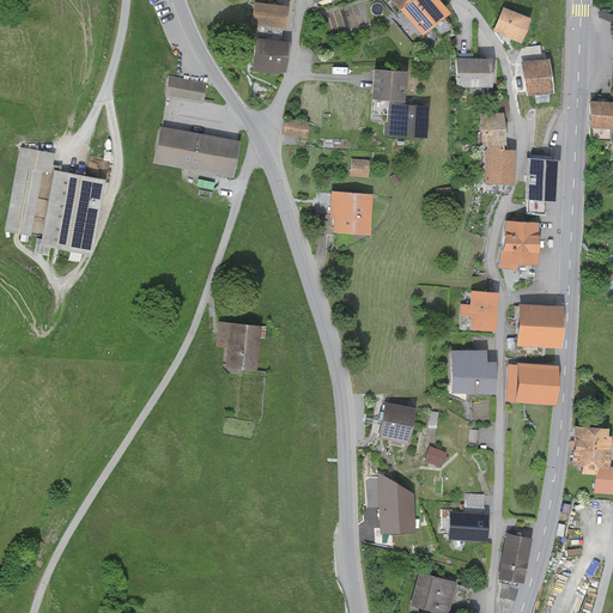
[(392,0),(400,11),(423,37),(450,13),(438,0),(392,0)]
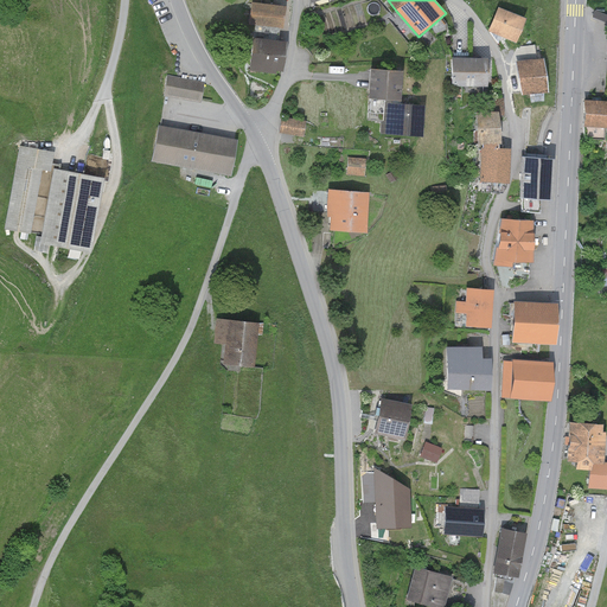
[(286,6),(251,2),(249,25),(283,29),(286,6)]
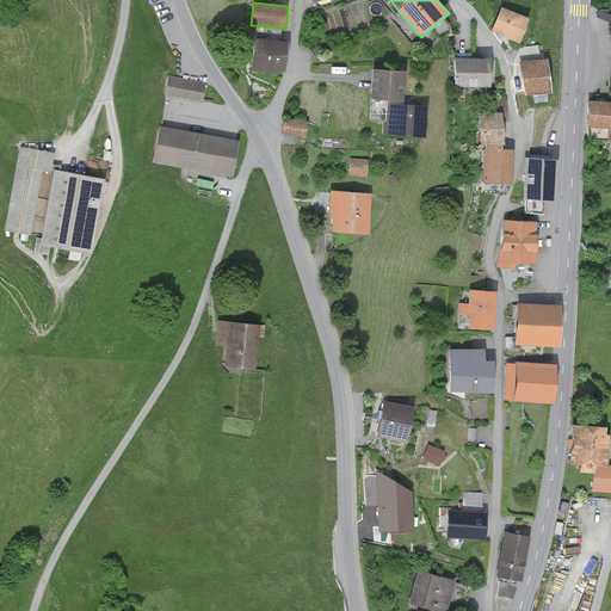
[(530,19),(501,7),(492,31),(519,43),(530,19)]
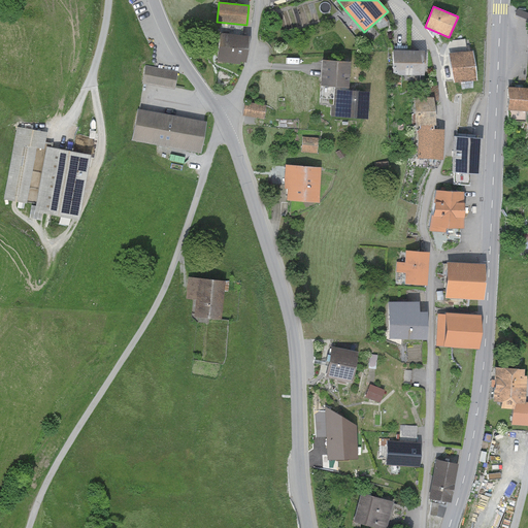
[(527,13),(518,9),(515,15),(527,20),(527,13)]
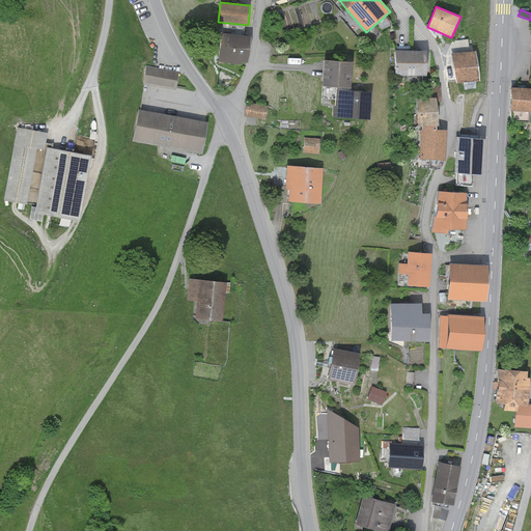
[(251,36),(221,33),(218,61),(243,64),(243,62),(249,63),(251,36)]
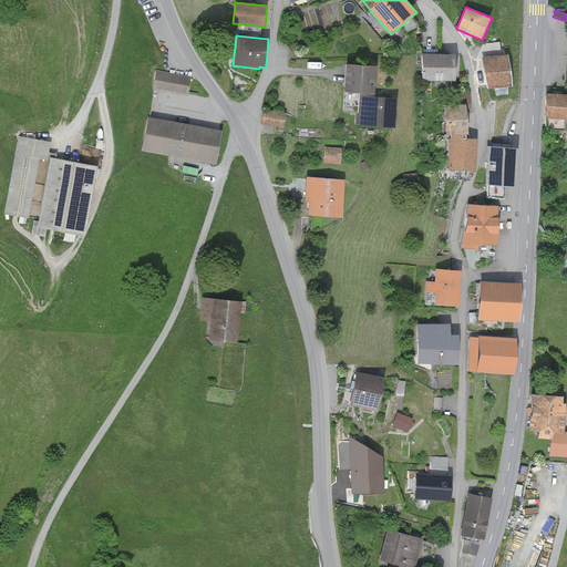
[(456,55),(423,54),(422,81),(455,82),(456,55)]
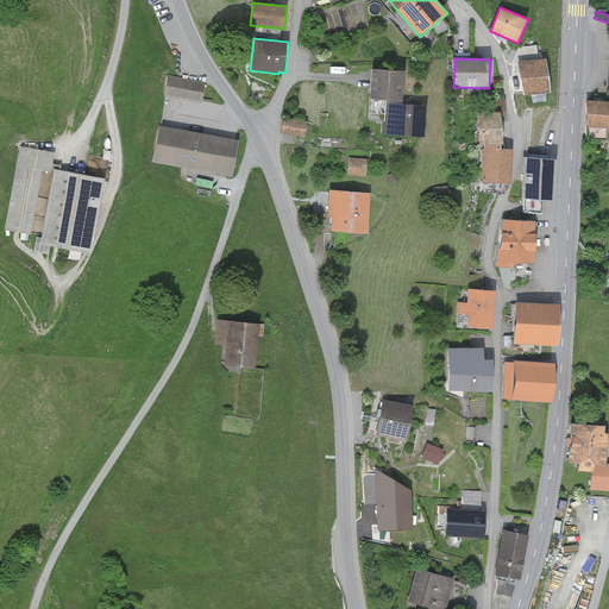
[(546,58),(519,62),(523,96),(550,93),(546,58)]
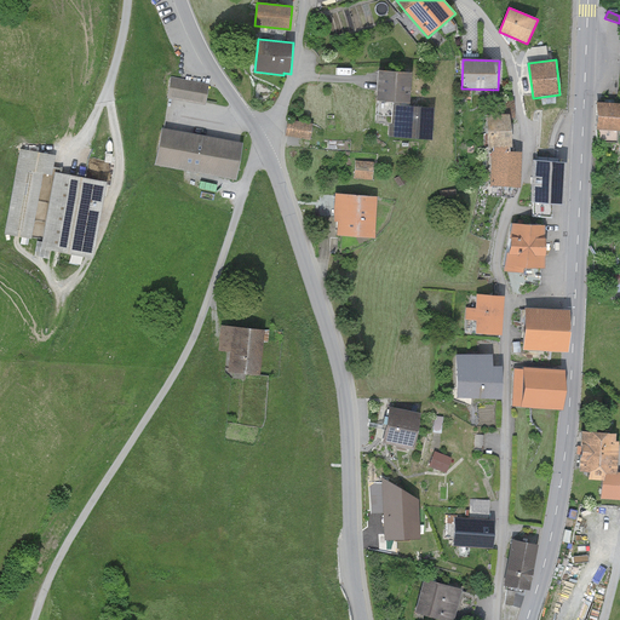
[(412,73),(379,70),(377,102),(409,103),(412,73)]
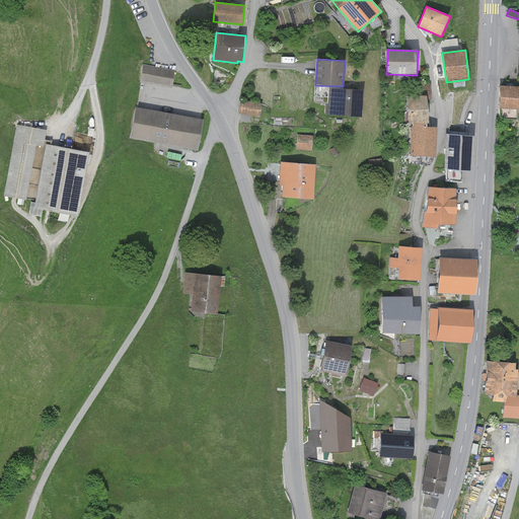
[(174,70),(143,65),(140,82),(171,88),(174,70)]
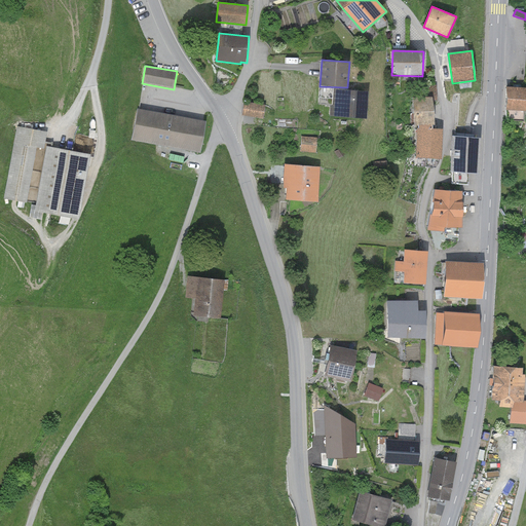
[(525,87),(504,87),(503,110),(525,111),(525,87)]
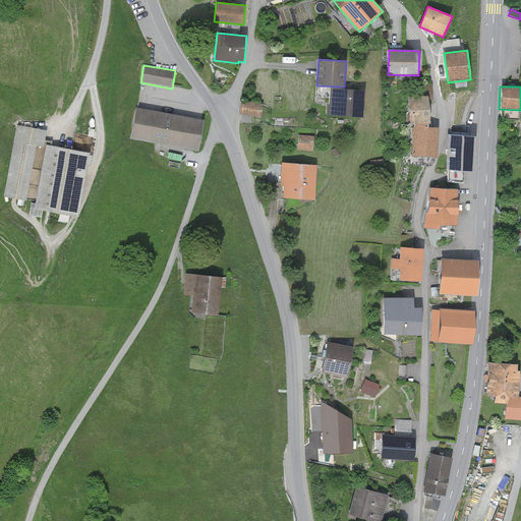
[(365,91),(331,89),(330,104),(328,104),(327,115),(362,118),(365,91)]
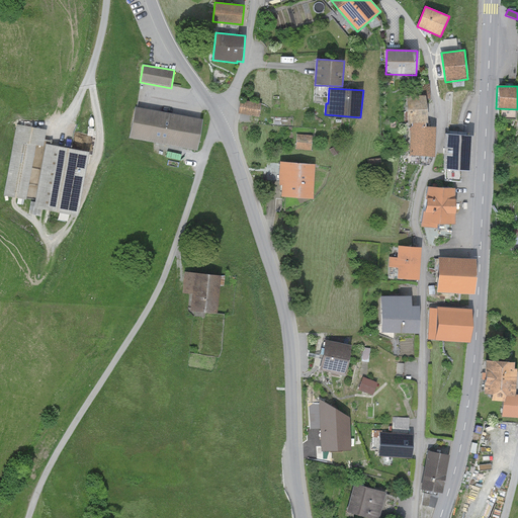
[(426,95),(407,96),(408,123),(427,122),(426,95)]
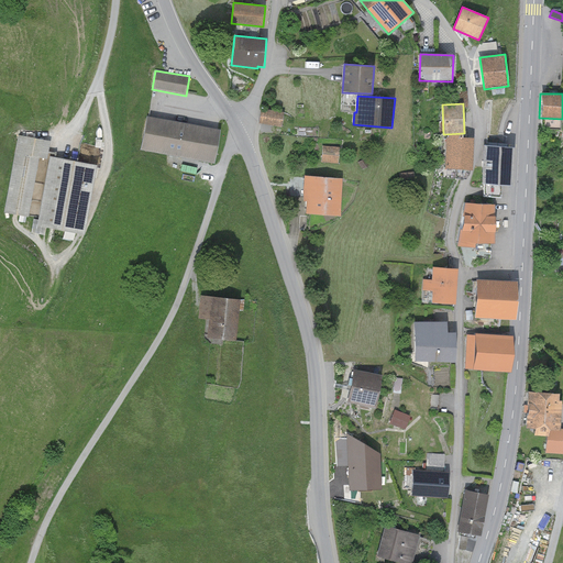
[(284,112),(262,109),(258,123),(282,128),(284,112)]
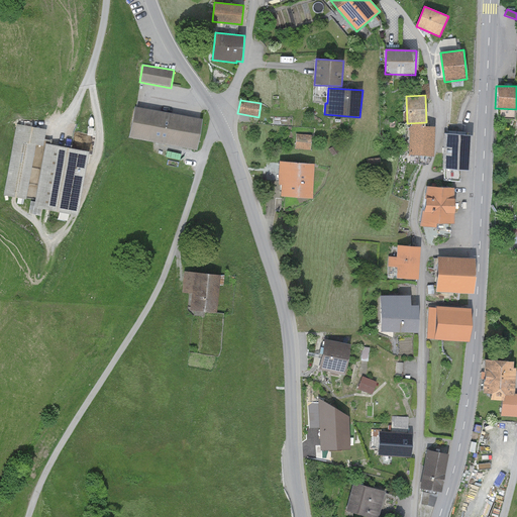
[(201,119),(133,107),(128,137),(196,149),(201,119)]
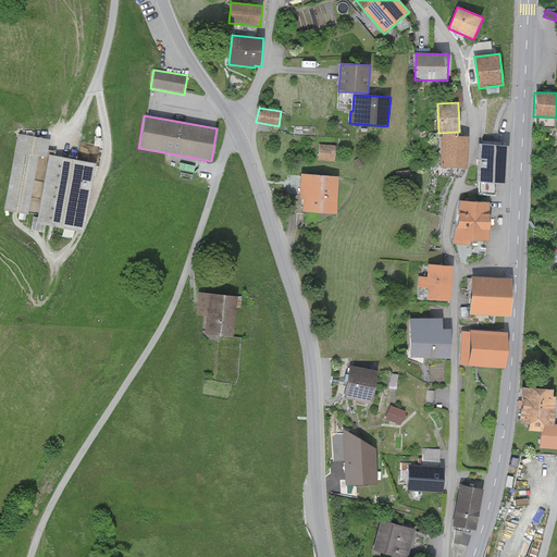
[(49,140),(16,134),(2,210),(27,214),(38,157),(46,158),(49,140)]
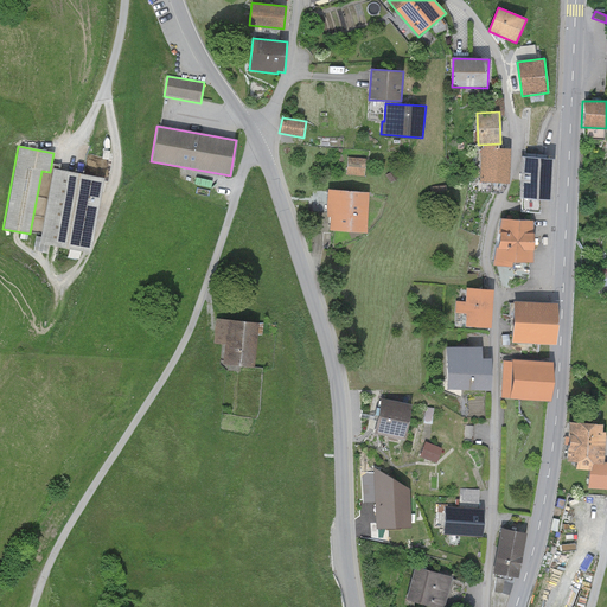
[(508,149),(481,148),(480,183),(506,184),(508,149)]
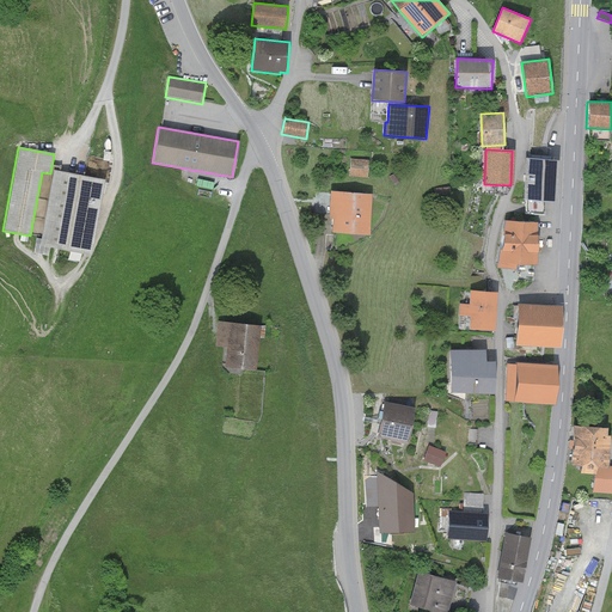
[(369,160),(350,159),(350,177),(368,178),(369,160)]
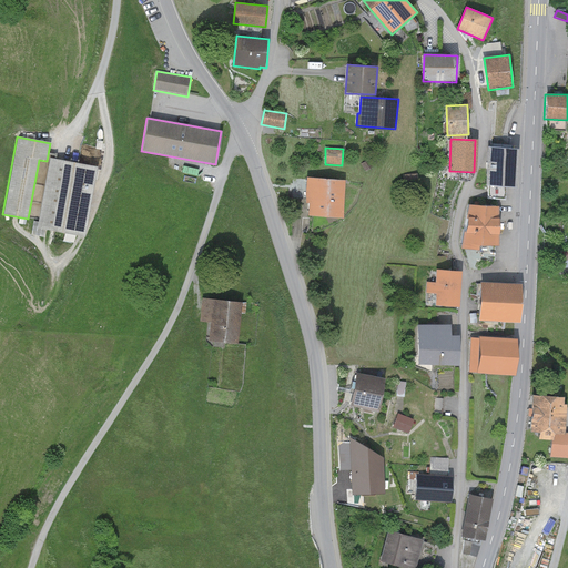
[(518,149),(488,148),(487,186),(516,188),(518,149)]
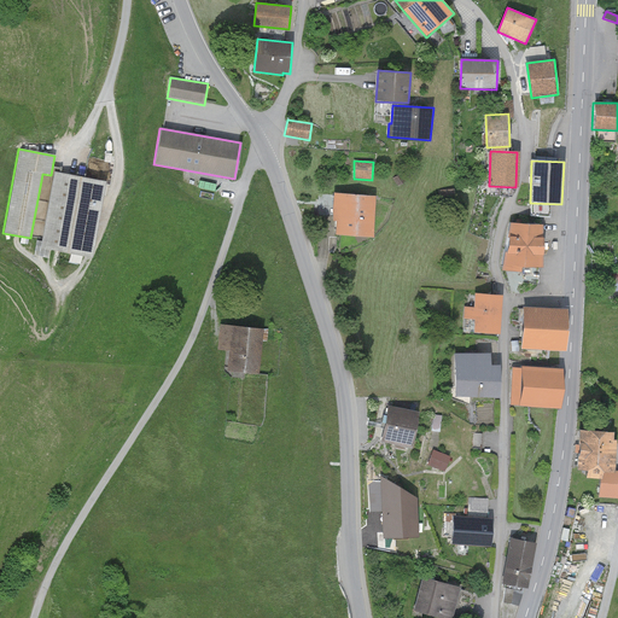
[(105,182),(54,173),(40,249),(91,258),(105,182)]
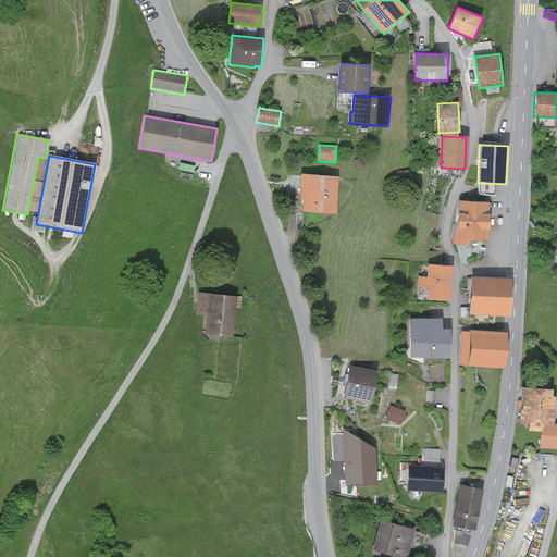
[(339,177),(302,174),(300,199),(304,199),(302,212),(336,214),(339,177)]
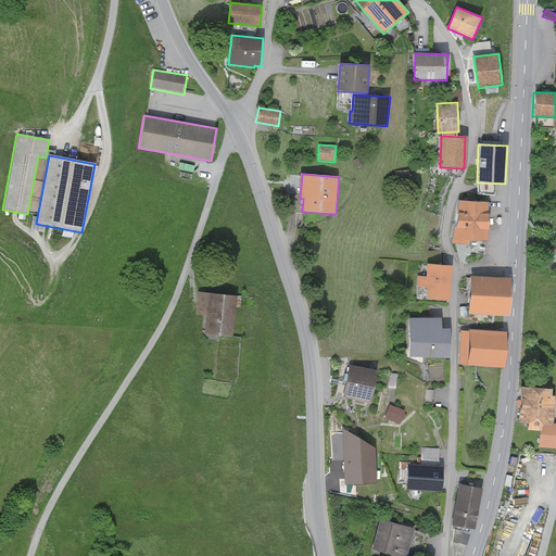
[(489,202),(459,201),(452,243),(469,244),(470,241),(489,241),(489,202)]
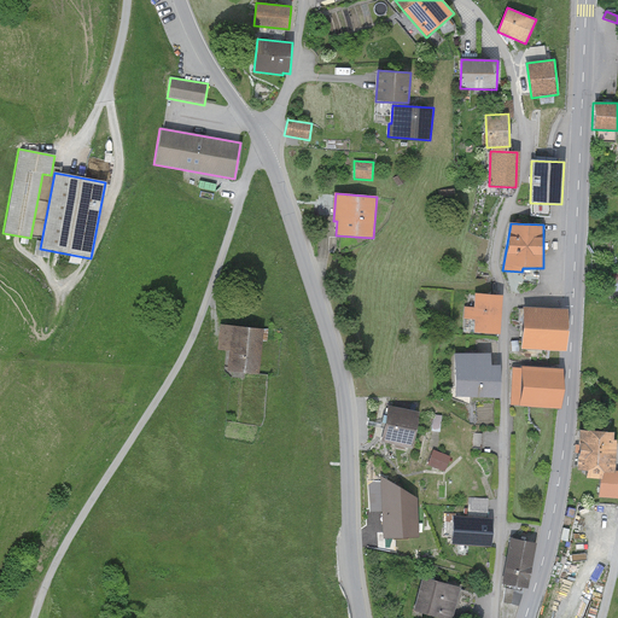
[(503,296),(474,293),(473,308),(465,307),(464,331),(500,334),(503,296)]
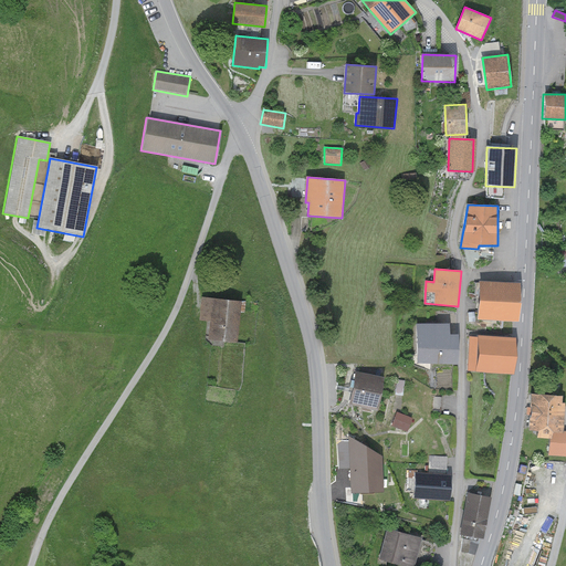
[(520,283),(480,281),(478,320),(519,322),(520,283)]
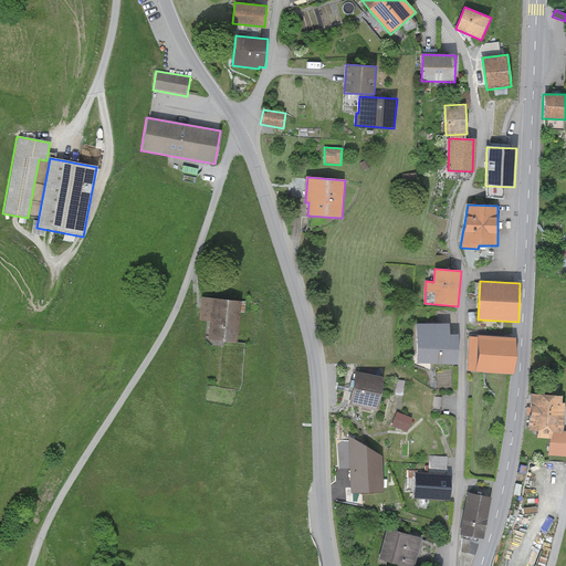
[(245,302),(201,297),(198,321),(208,322),(206,339),(236,343),(239,312),(244,313),(245,302)]
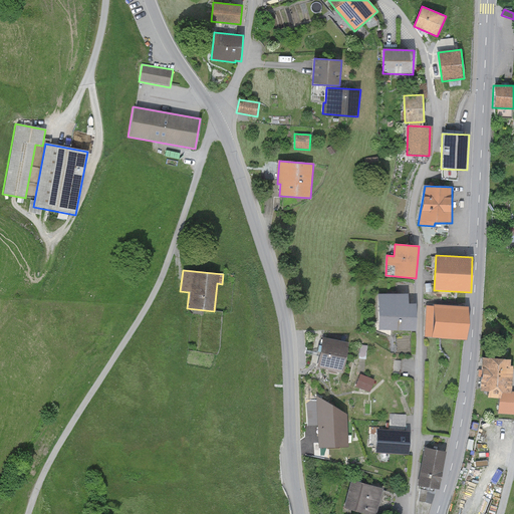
[(409,294),(378,294),(378,330),(417,330),(417,304),(409,304),(409,294)]
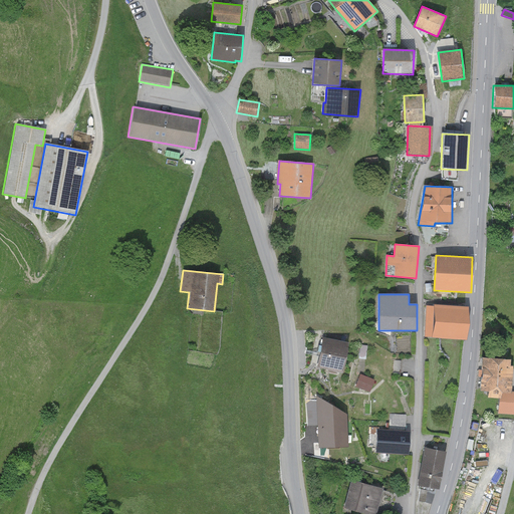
[(468,307),(427,305),(425,337),(466,339),(468,307)]
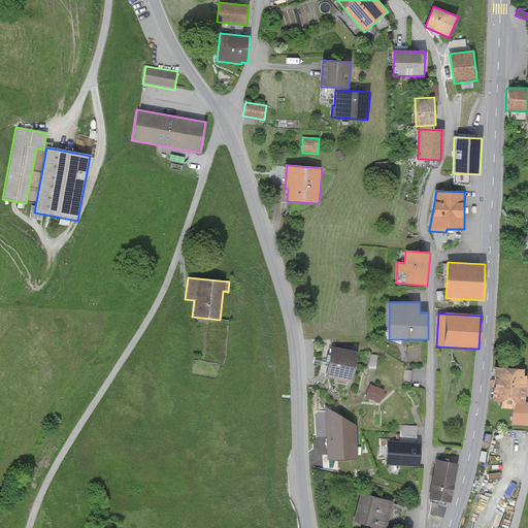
[(359,353),(332,347),(326,376),(352,383),(359,353)]
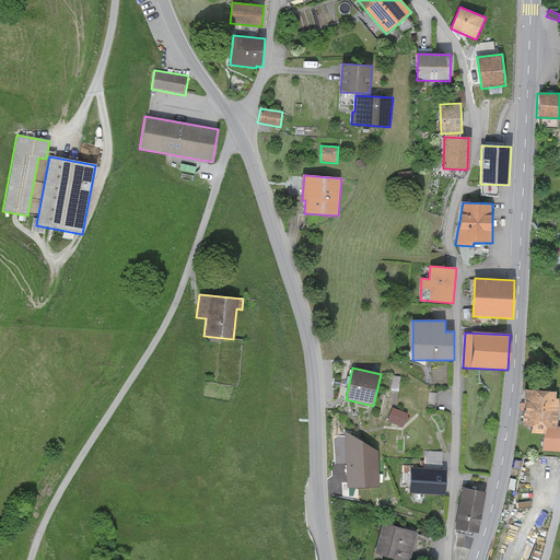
[(552,393),(522,391),(521,427),(528,427),(527,434),(543,434),(543,427),(553,428),(555,399),(552,399),(552,393)]
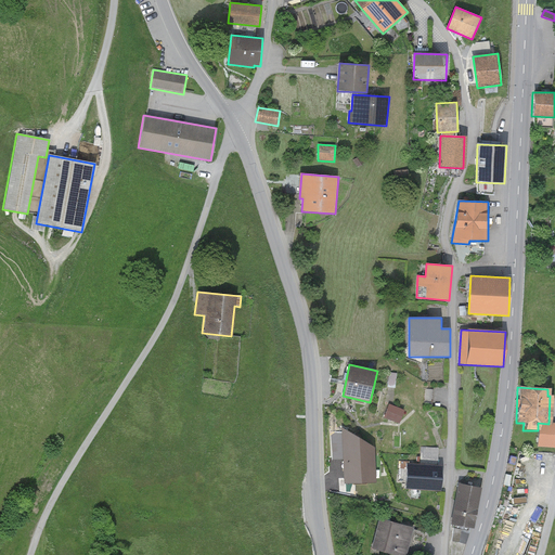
[(403,410),(389,404),(384,417),(399,423),(403,410)]
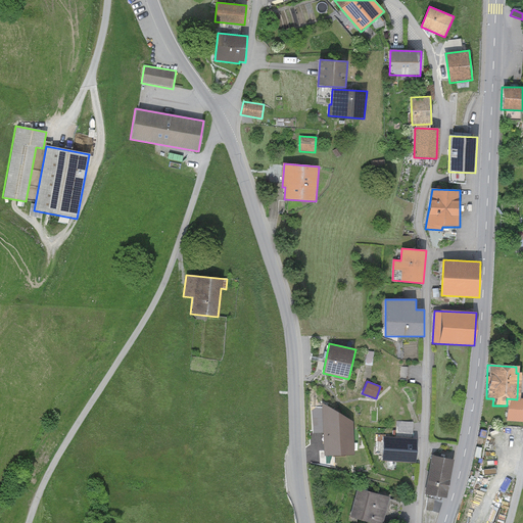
[(522,398),(517,399),(507,398),(507,406),(506,421),(522,422),(522,398)]
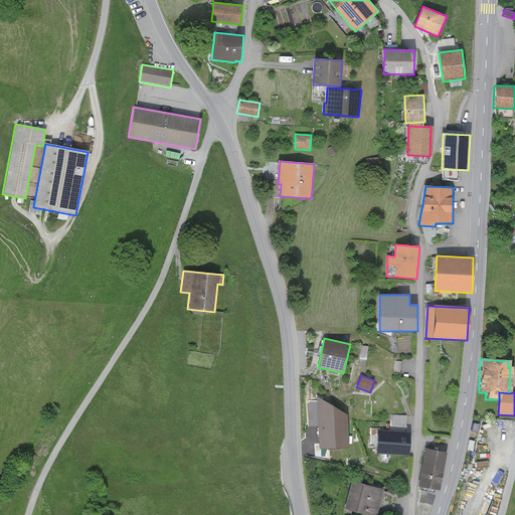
[(348,414),(318,397),(320,449),(349,447),(348,414)]
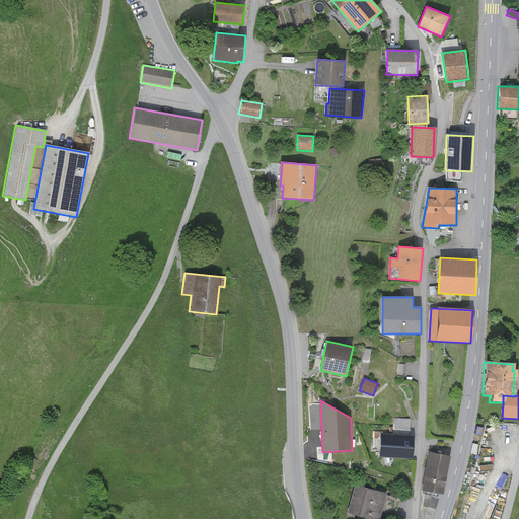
[(414,435),(381,433),(380,457),(413,458),(414,435)]
